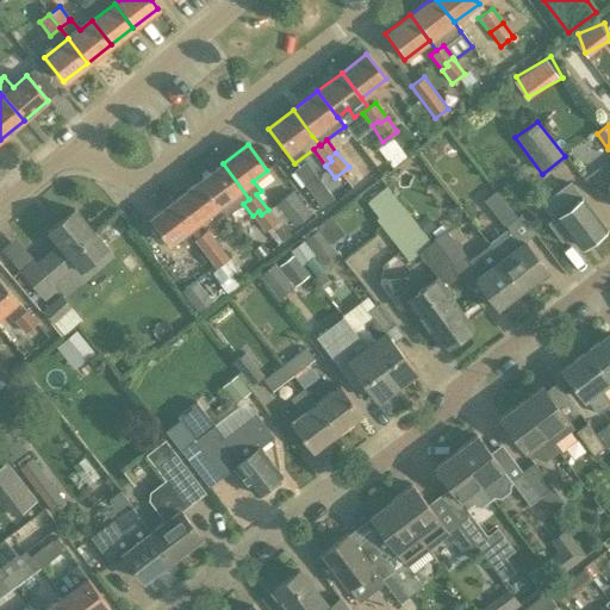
[(249,199),(223,163),(198,181),(218,207),(234,197),(241,205),(243,204),(249,199)]
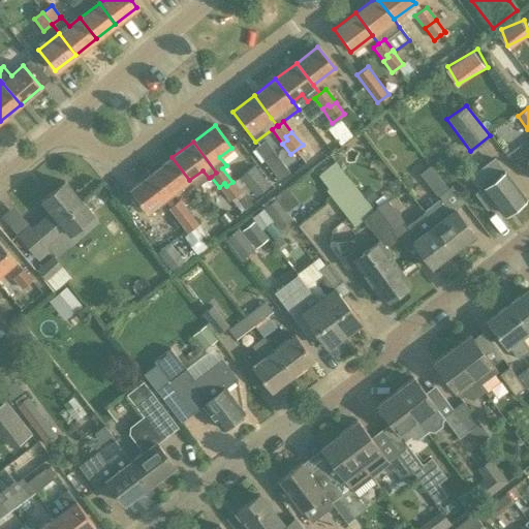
[(273,151),(262,159),(278,180),(289,172),(273,151)]
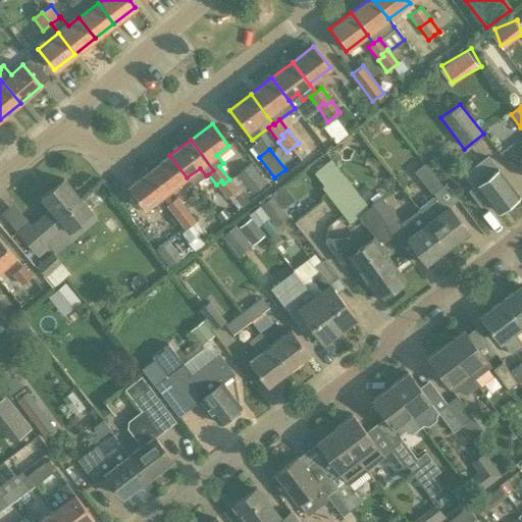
[(187,177),(169,155),(148,171),(165,194),(187,177)]
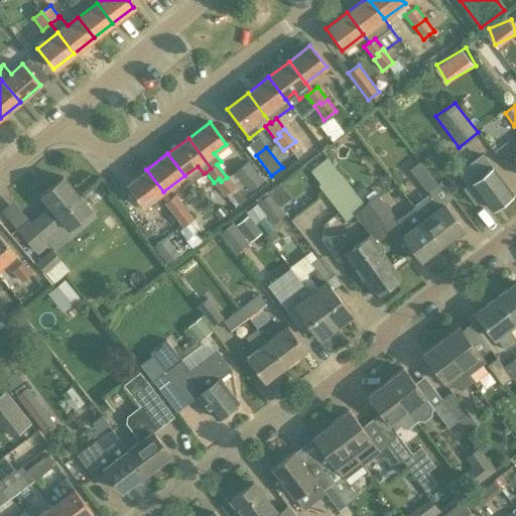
[(474,204),(482,198),(491,210),(511,194),(492,168),(491,168),(482,155),(459,172),(467,183),(462,187),(474,204)]
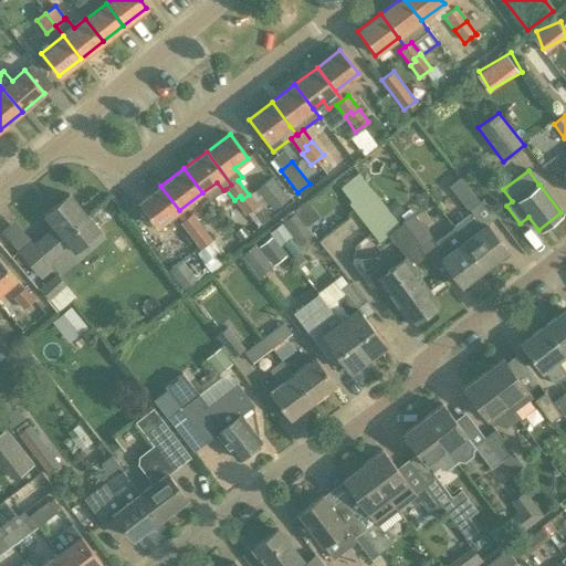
[(378,243),(400,227),(359,174),(342,188),(352,201),(348,205),(378,243)]
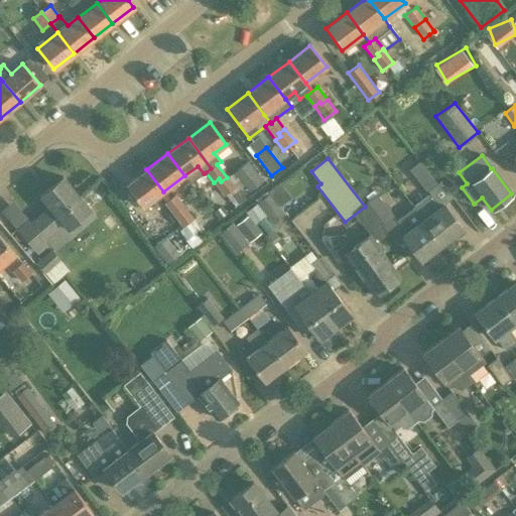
[(247,161),(228,178),(234,187),(230,191),(233,195),(244,185),(249,192),(263,180),(247,161)]
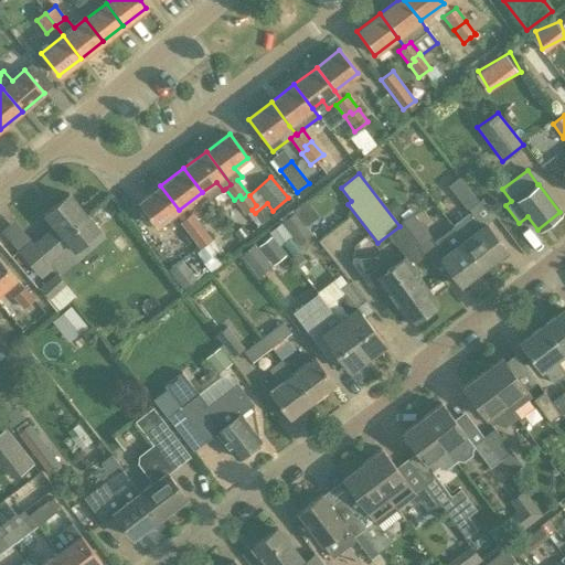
[(451,227),(461,241),(483,269),(507,252),(484,223),(492,217),(459,177),(448,185),(470,212),(451,227)]
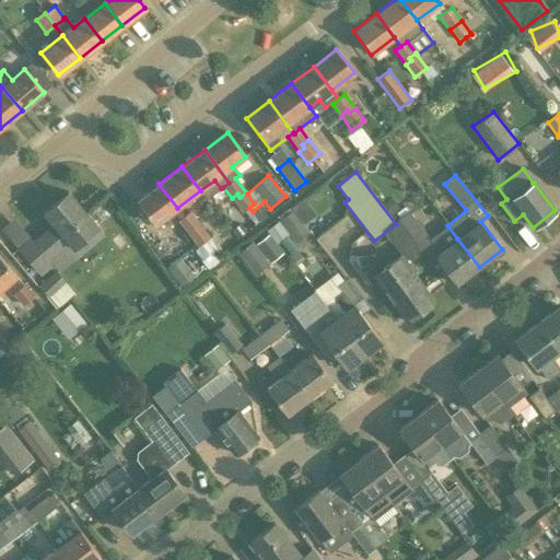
[(177,208),(159,184),(136,201),(154,225),(177,208)]
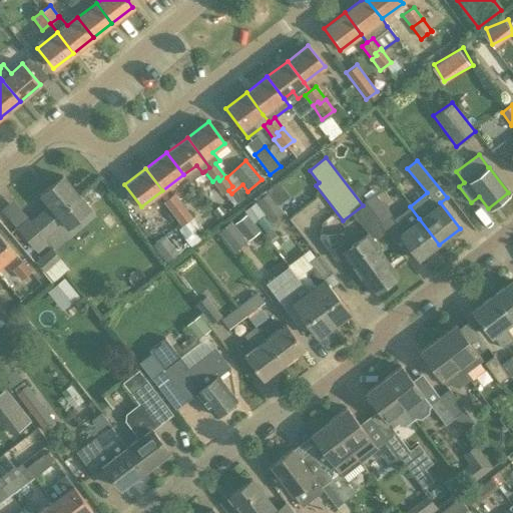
[(37,251),(47,242),(54,251),(95,215),(62,176),(40,195),(49,205),(30,222),(27,218),(16,227),(37,251)]
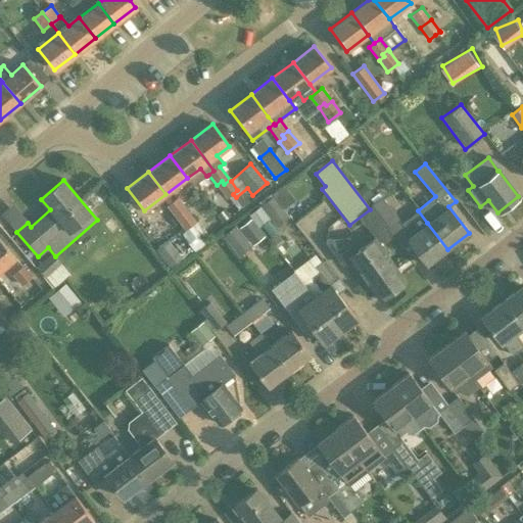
[(231,181),(230,180),(224,184),(222,181),(217,185),(227,199),(233,194),(237,190),(231,181)]
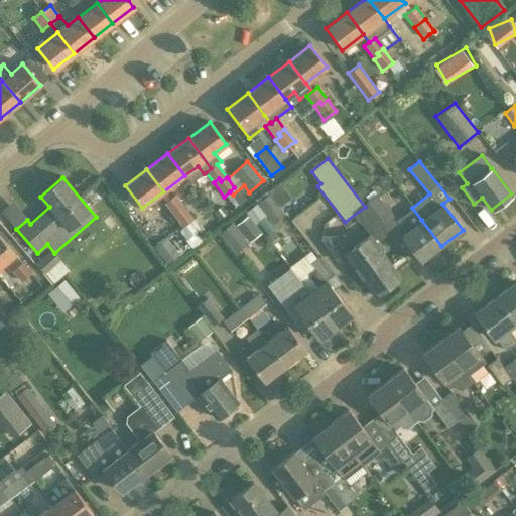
[(272,224),(285,215),(269,194),(257,204),(272,224)]
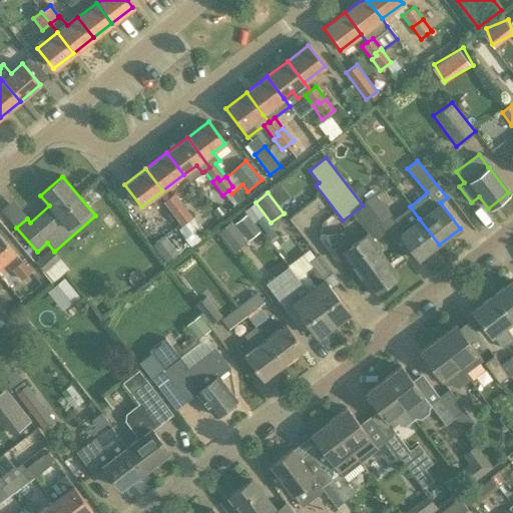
[(163,202),(173,215),(178,211),(176,209),(182,204),(174,194),(163,202)]
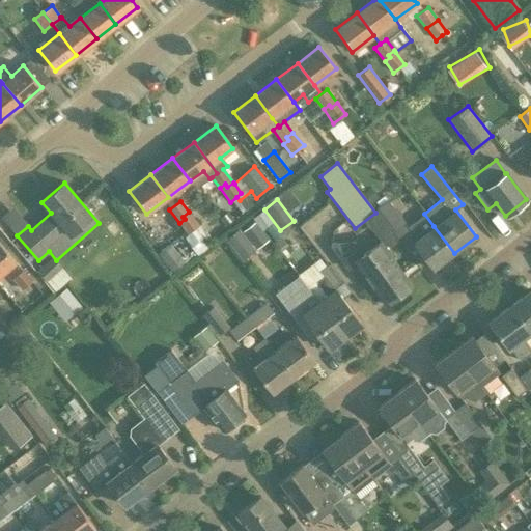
[(199,225),(189,212),(183,217),(185,219),(179,223),(188,234),(199,225)]
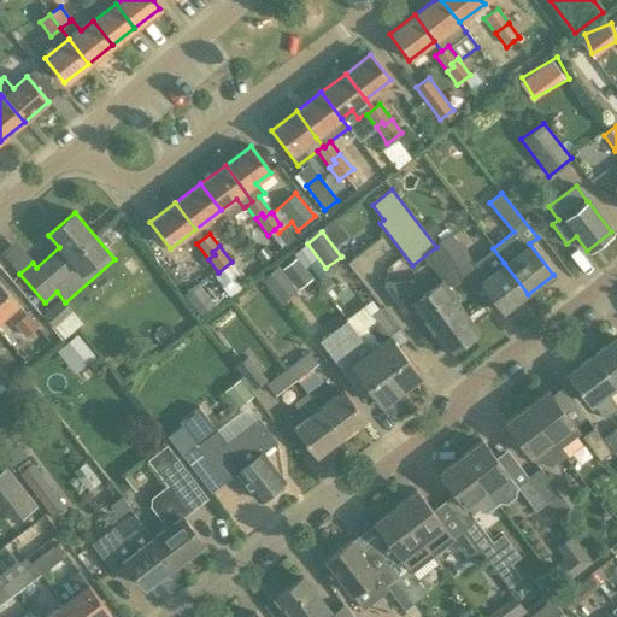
[(503,313),(528,294),(504,263),(483,280),(469,259),(456,270),(471,292),(480,285),(503,313)]
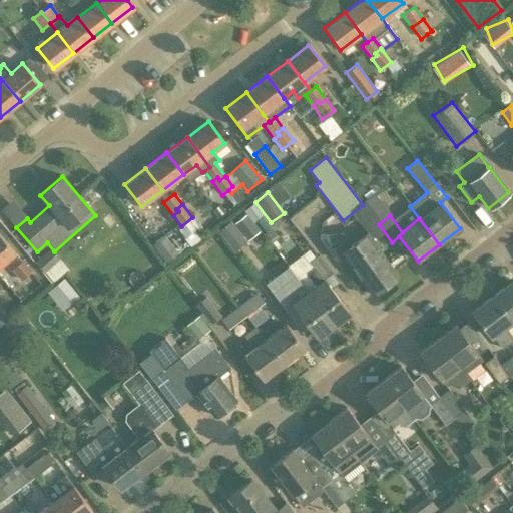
[(233,252),(246,242),(230,221),(217,231),(233,252)]
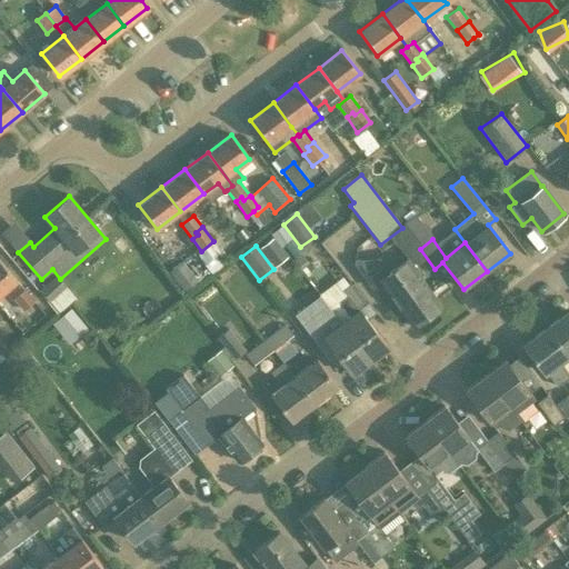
[(380,282),(392,300),(413,286),(422,299),(431,292),(407,259),(388,273),(378,259),(360,272),(371,288),(380,282)]
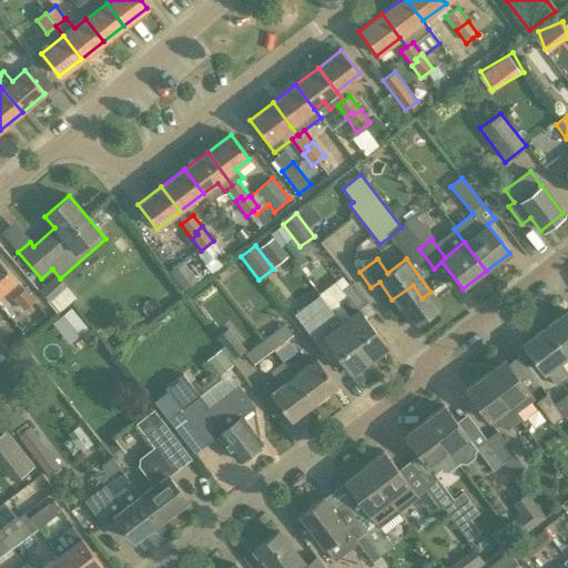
[(34,302),(16,281),(0,263),(0,294),(3,292),(11,300),(12,298),(22,311),(34,302)]
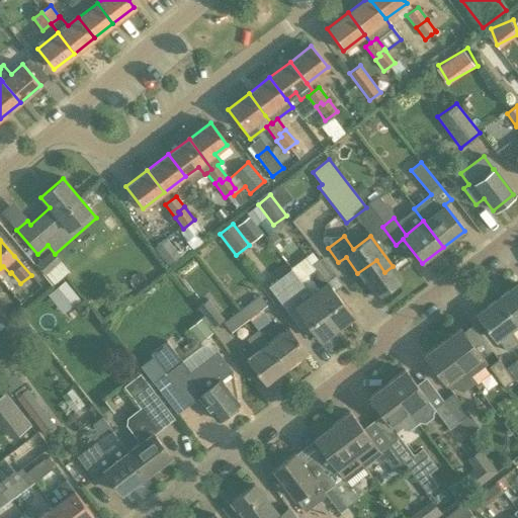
[(60,255),(44,266),(55,281),(71,269),(60,255)]
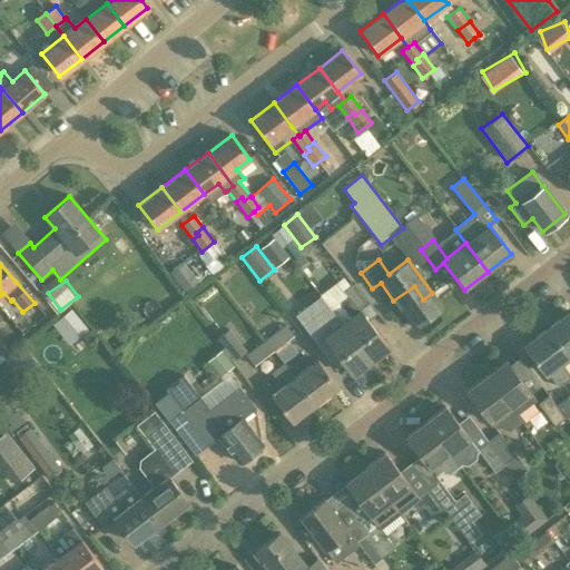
[(338,302),(350,317),(344,322),(359,341),(352,346),(366,365),(389,349),(360,311),(370,303),(353,282),(343,290),(347,295),(338,302)]
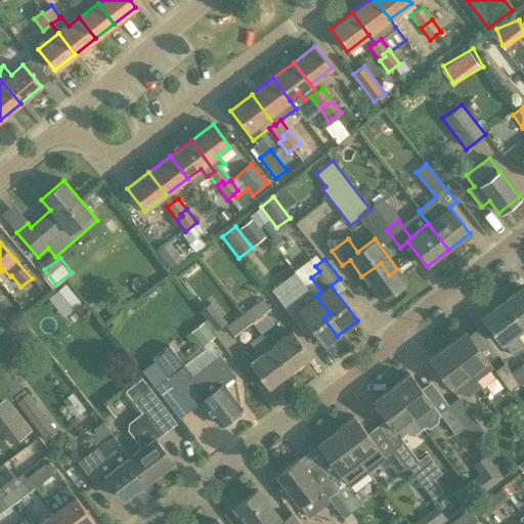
[(406,282),(397,269),(389,275),(381,263),(361,276),(379,302),(406,282)]
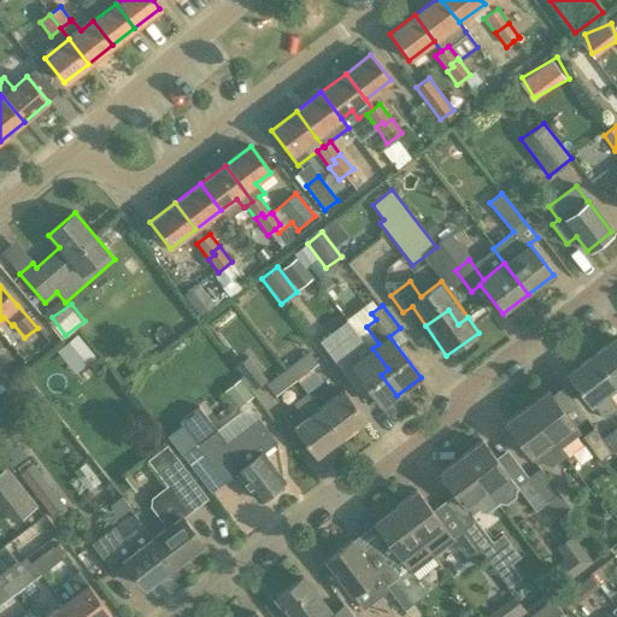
[(616,338),(593,357),(615,387),(616,385),(616,338)]
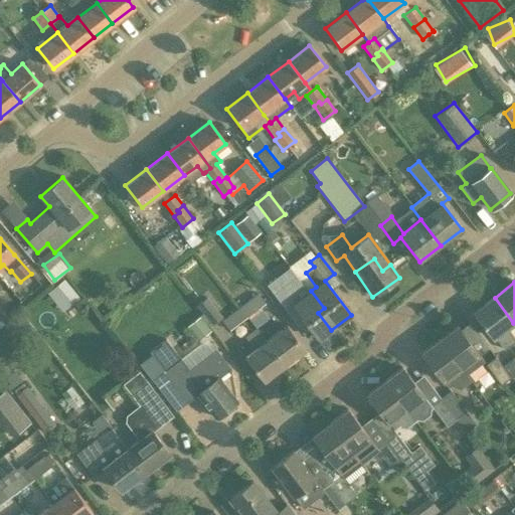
[(319,340),(331,330),(318,313),(324,308),(311,291),(301,298),(291,285),(282,291),(293,305),(292,305),(319,340)]
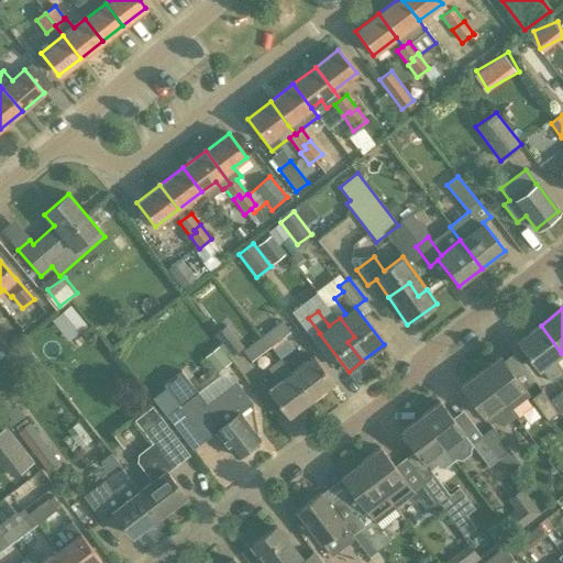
[(262,335),(269,346),(289,331),(280,320),(262,335)]
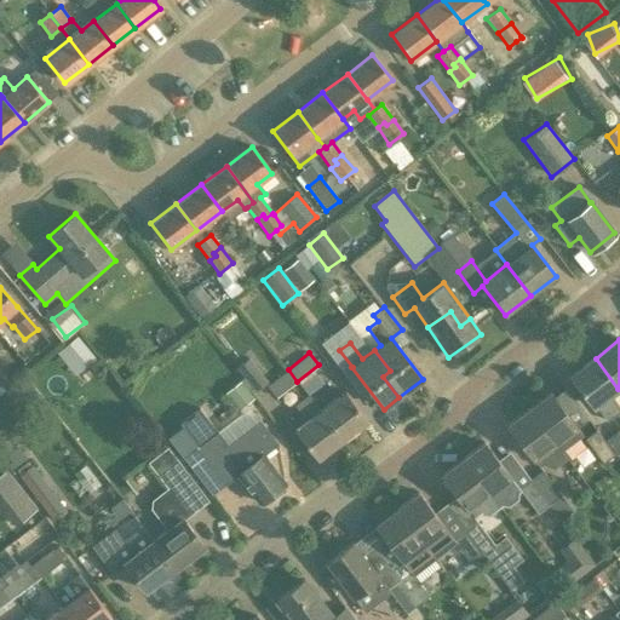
[(256,390),(268,382),(250,359),(239,367),(256,390)]
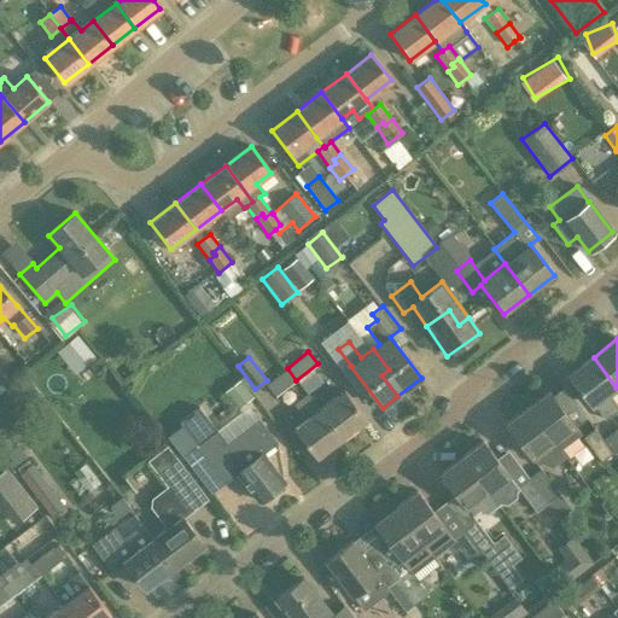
[(606,395),(616,388),(594,357),(569,375),(592,407),(594,404),(605,420),(617,409),(606,395)]
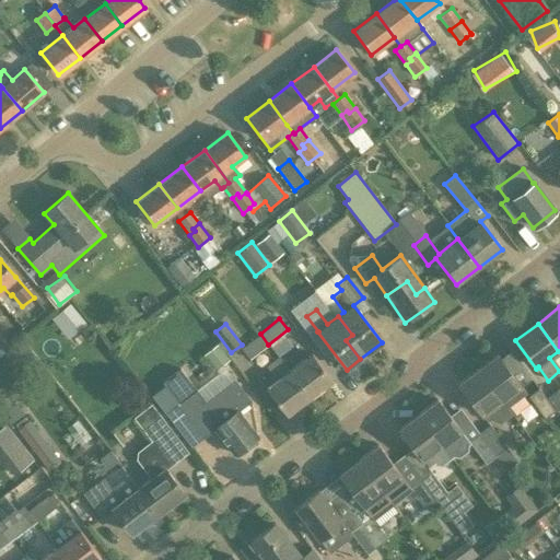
[(249,359),(268,345),(260,334),(241,348),(249,359)]
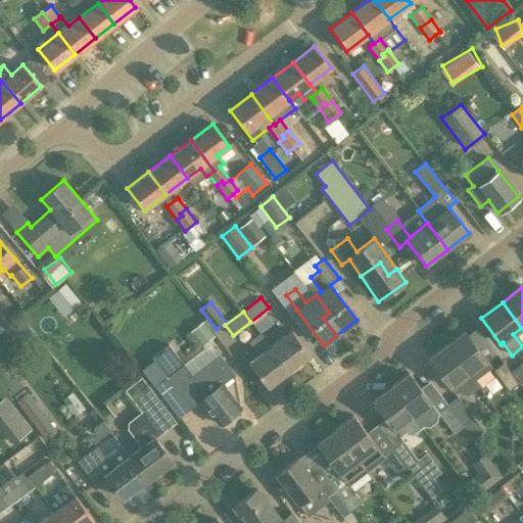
[(201,342),(212,335),(204,322),(194,329),(201,342)]
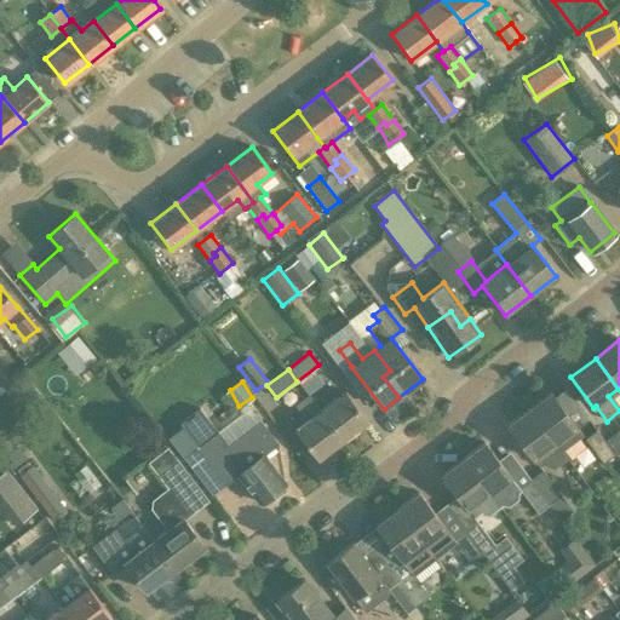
[(343,440),(368,420),(345,391),(320,411),(343,440)]
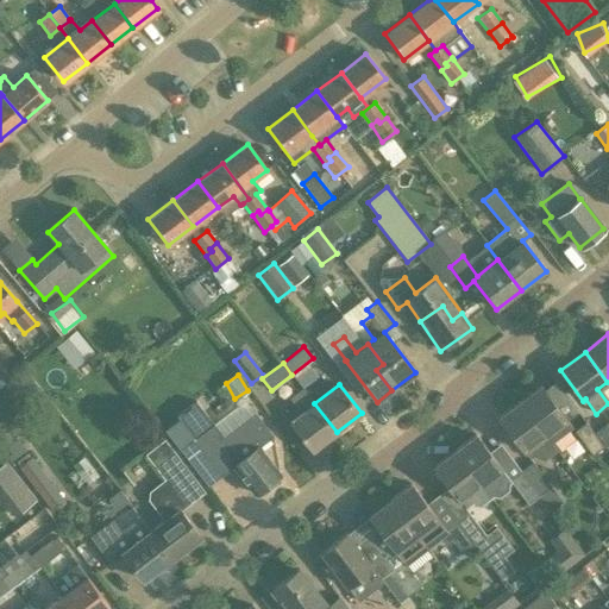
[(571,427),(565,420),(539,385),(519,402),(550,443),(551,443),(571,427)]
